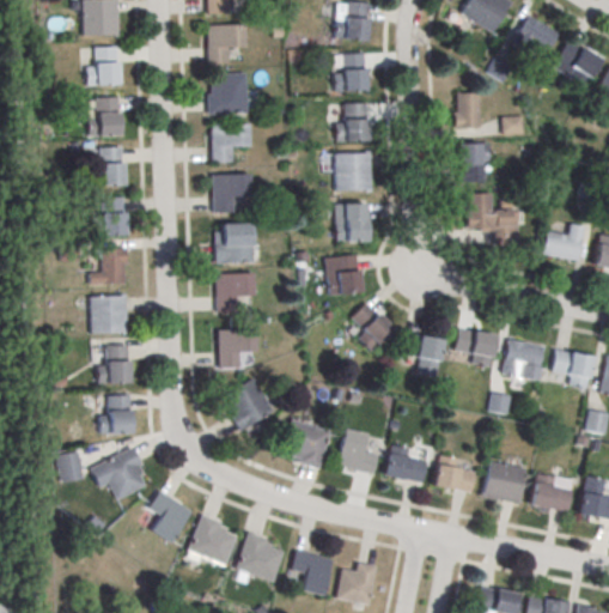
[(117,0),(119,35),(83,36),(81,0),(117,0)]
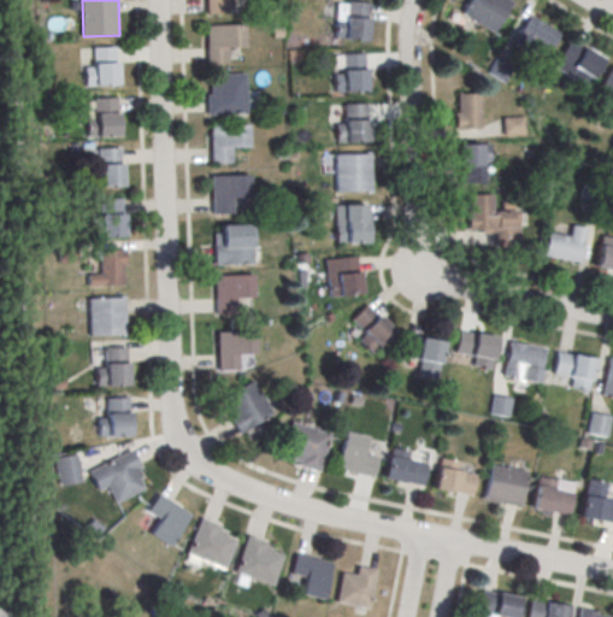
[(208,0),(229,0),(230,13),(210,15),(208,0)]
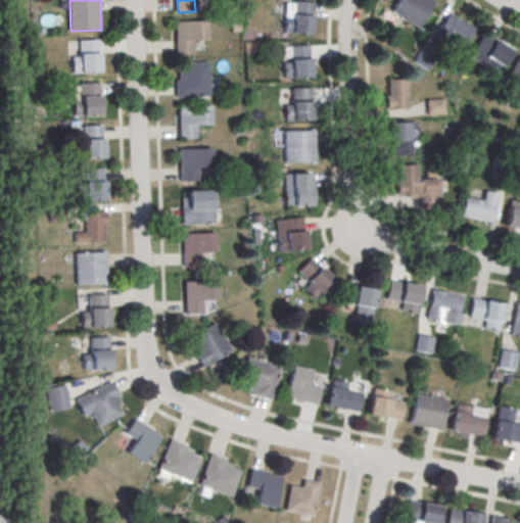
[(432,0),(436,2),(421,28),(394,11),(400,0),(432,0)]
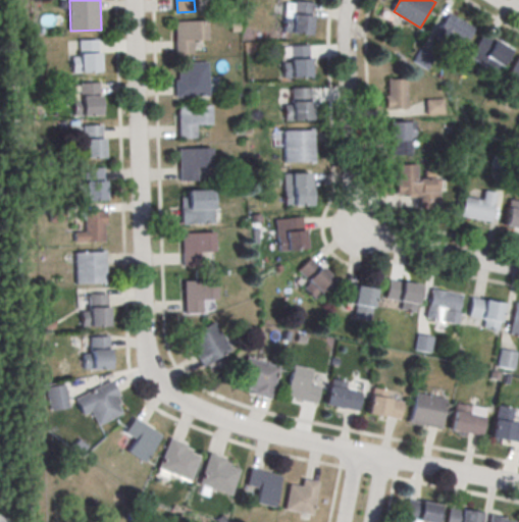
[(296,1),(315,3),(314,15),(315,15),(313,35),(284,32),(287,16),(295,17),(296,1)]
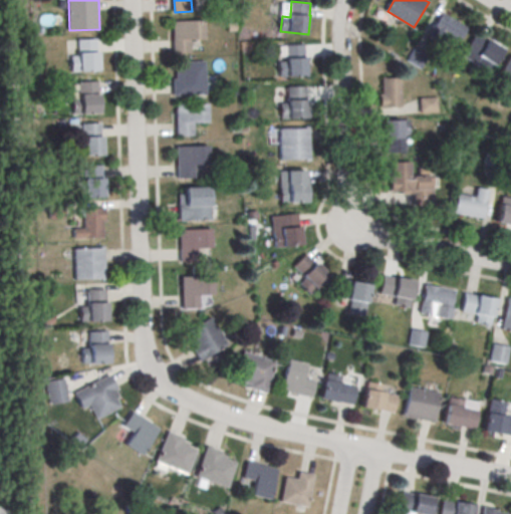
[(469,27),(458,43),(448,37),(442,45),(428,37),(444,12),(469,27)]
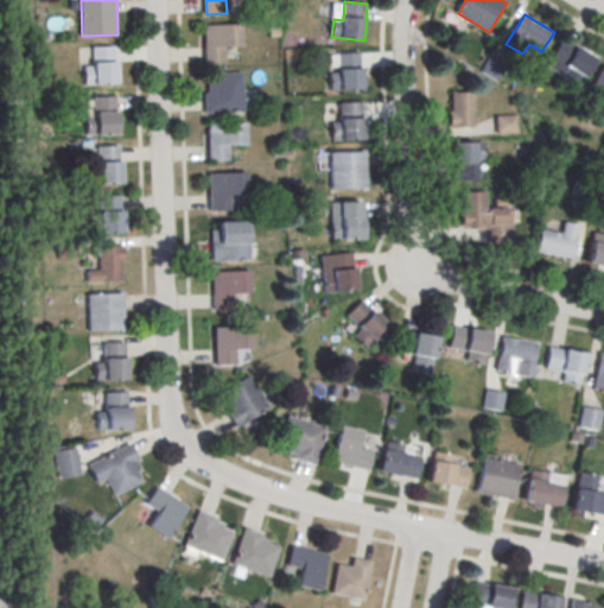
[(205,26),(243,24),(243,46),(227,48),(227,62),(207,63),(205,26)]
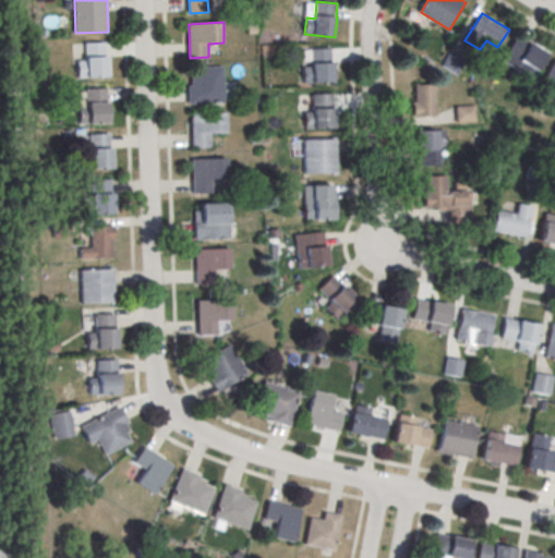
[(547,52),(532,79),(518,70),(522,63),(507,53),(517,36),(529,44),(530,41),(547,52)]
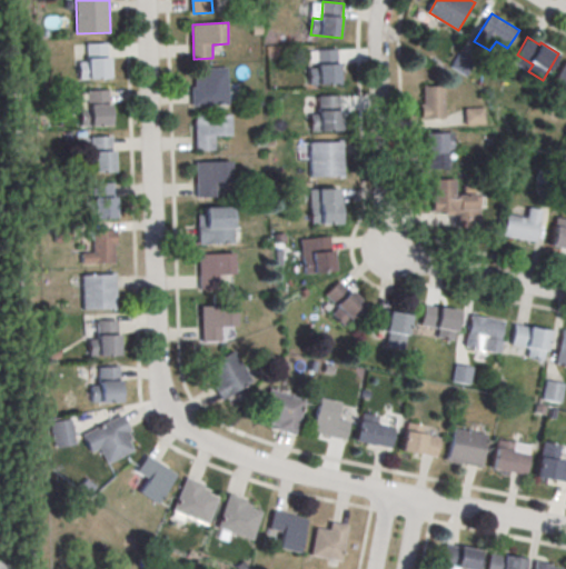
[(110,78),(80,79),(80,62),(88,62),(88,43),(109,43),(110,78)]
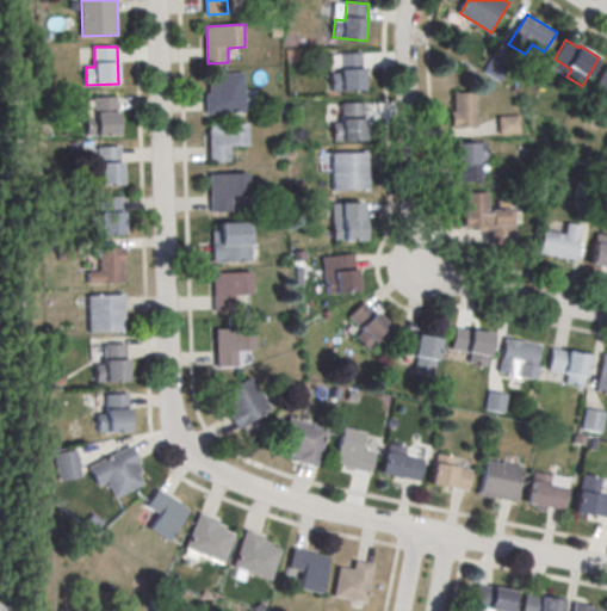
[(341,53),(364,53),(364,67),(366,67),(366,90),(333,91),(333,73),(342,72),(341,53)]
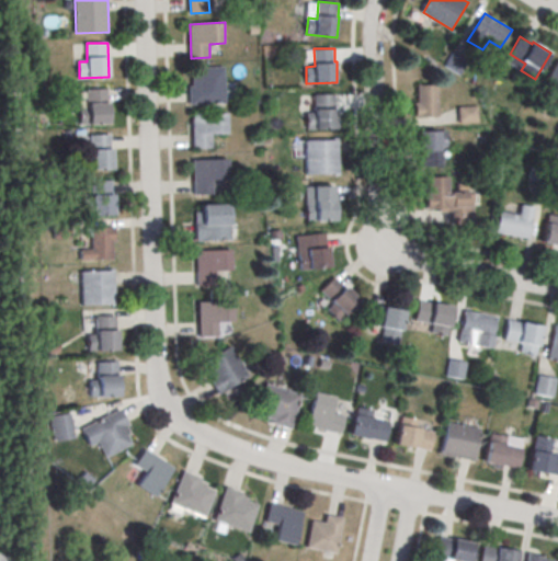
[(458,71),(465,61),(453,55),(447,64),(458,71)]
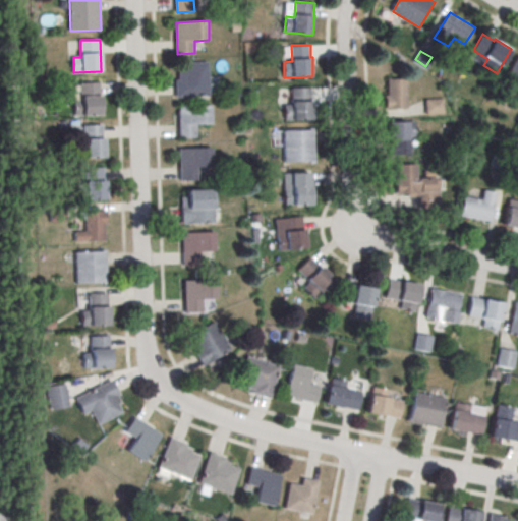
[(179,63),(210,62),(211,97),(177,98),(177,80),(180,80),(179,63)]
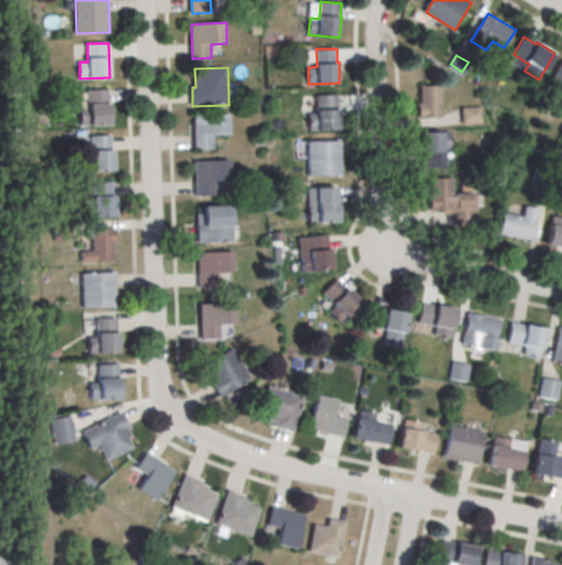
[(442,117),(442,85),(421,85),(421,117),(442,117)]
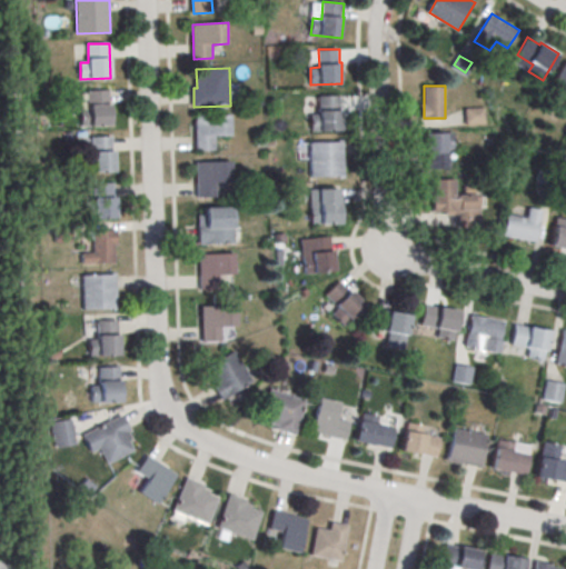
[(111,126),(76,127),(76,106),(91,106),(91,91),(110,90),(111,126)]
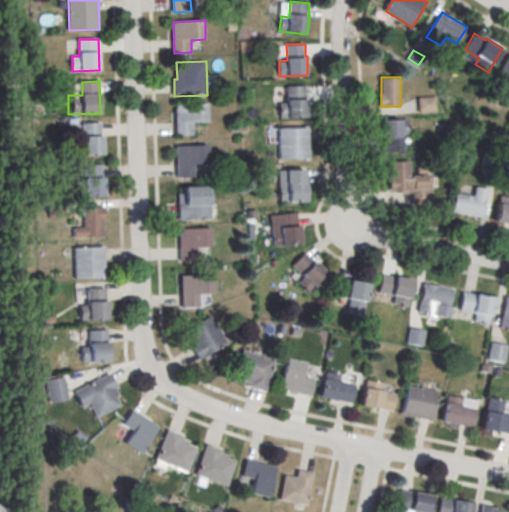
[(288,87),(307,87),(307,99),(308,99),(309,118),(281,118),(281,103),(289,103),(288,87)]
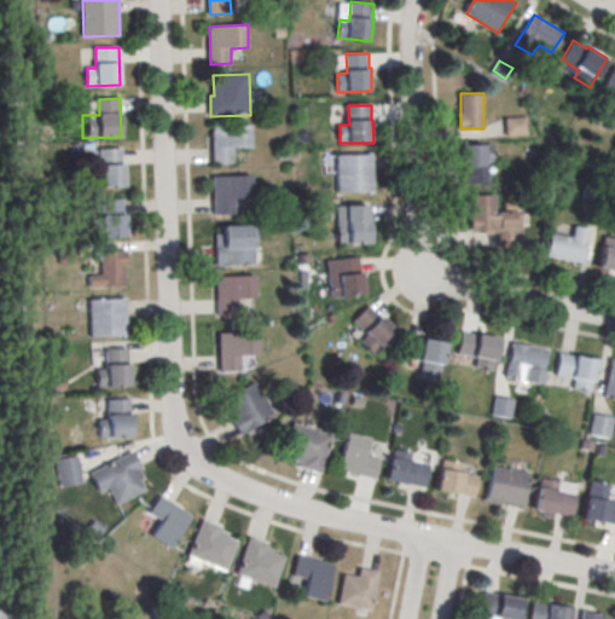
[(508,117),(508,134),(528,134),(528,117),(508,117)]
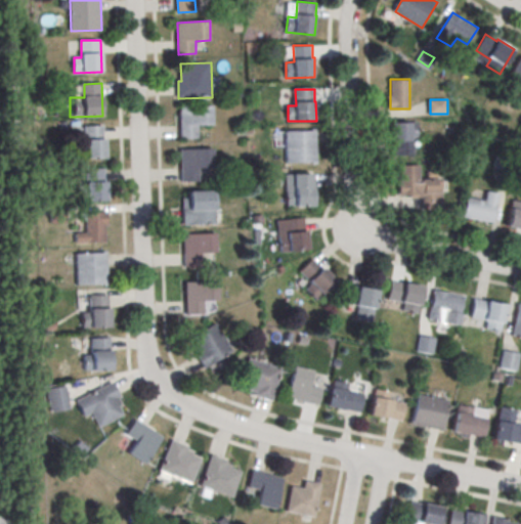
[(181,107),(213,106),(214,125),(199,126),(200,139),(182,139),(181,107)]
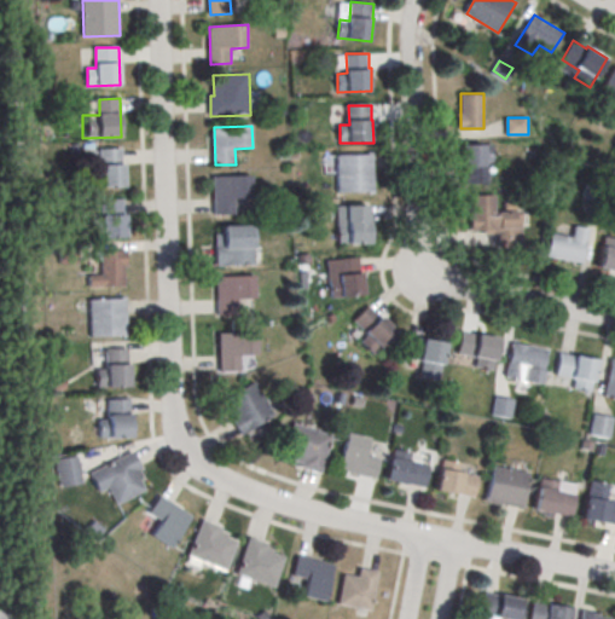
[(495,143),(463,144),(463,183),(487,183),(486,163),(495,163),(495,143)]
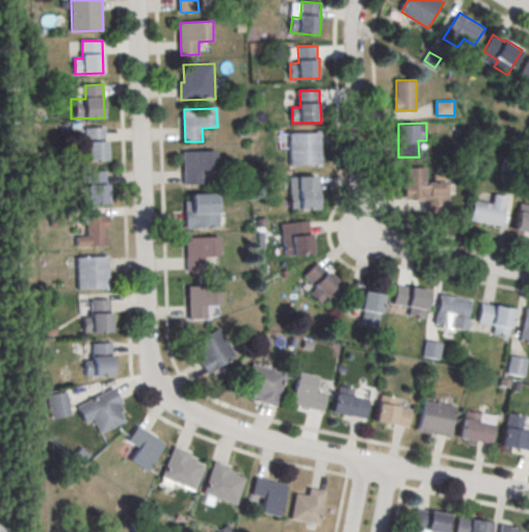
[(107,160),(79,161),(79,145),(86,145),(86,128),(106,128),(107,160)]
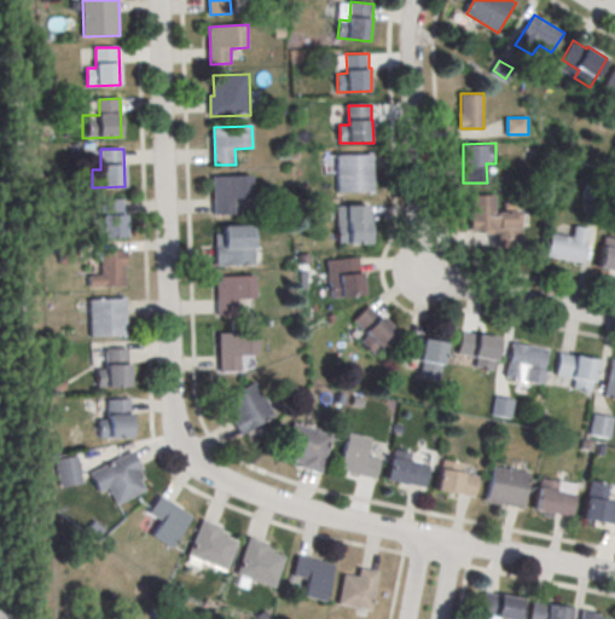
[(338,155),(375,155),(375,191),(338,192),(338,155)]
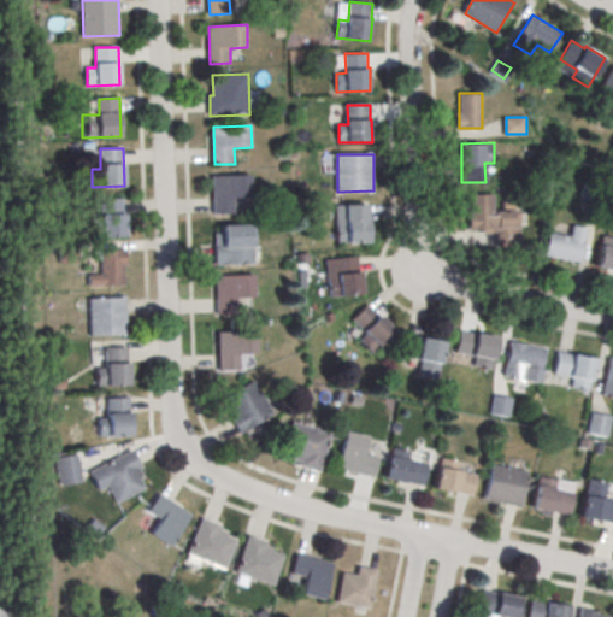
[(213,176),(252,175),(253,198),(235,198),(236,213),(216,215),(213,176)]
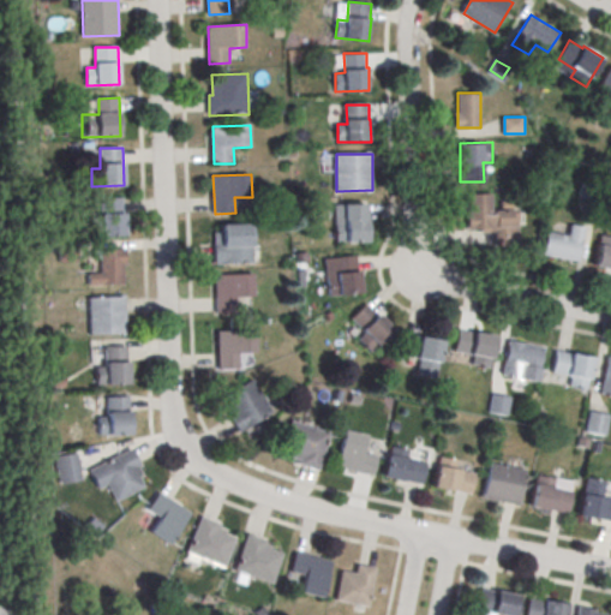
[(585,175),(603,179),(599,199),(580,196),(585,175)]
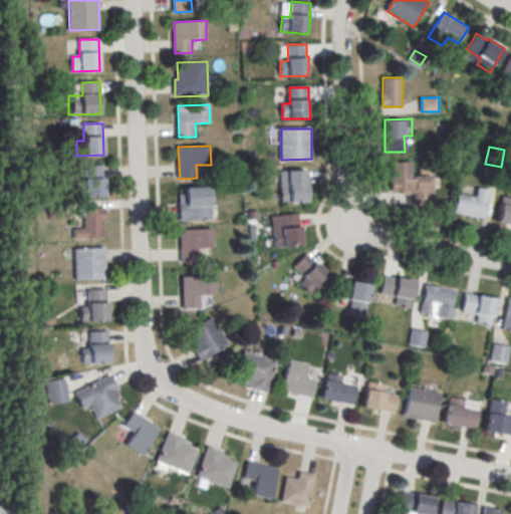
[(435,205),(434,173),(414,173),(414,162),(393,162),(393,192),(416,192),(416,205),(435,205)]
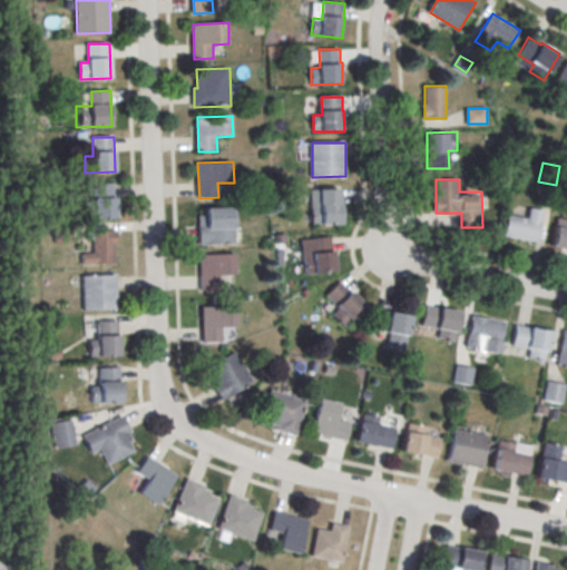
[(117,218),(87,219),(86,203),(95,202),(94,184),(116,183),(117,218)]
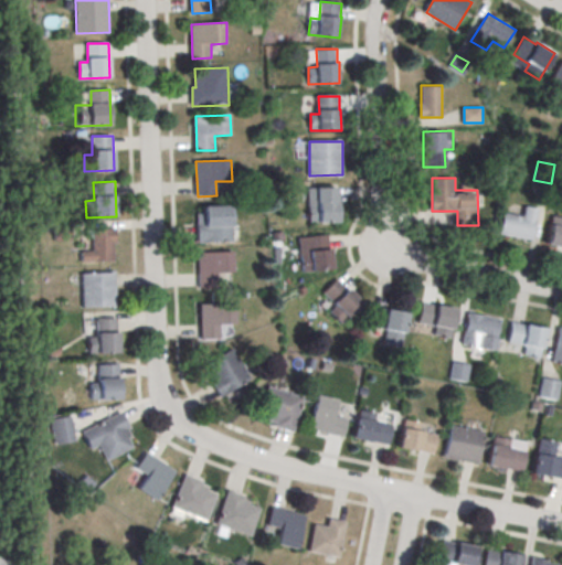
[(338,188),(338,201),(339,201),(340,222),(310,223),(309,189),(338,188)]
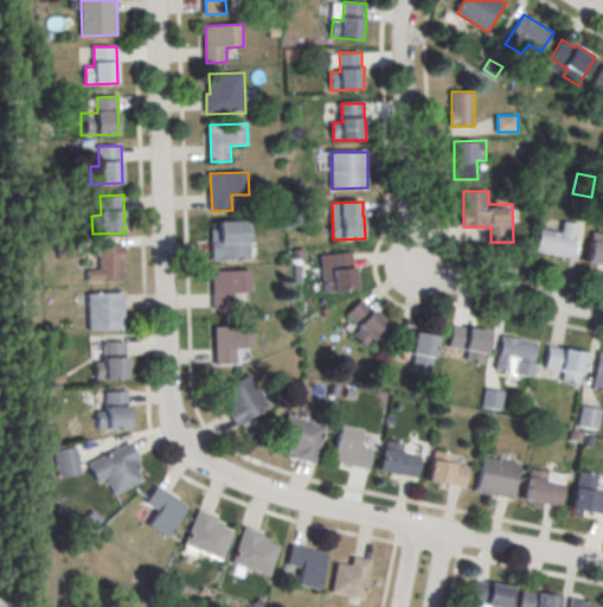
[(213,223),(250,221),(251,243),(233,244),(235,259),(215,260),(213,223)]
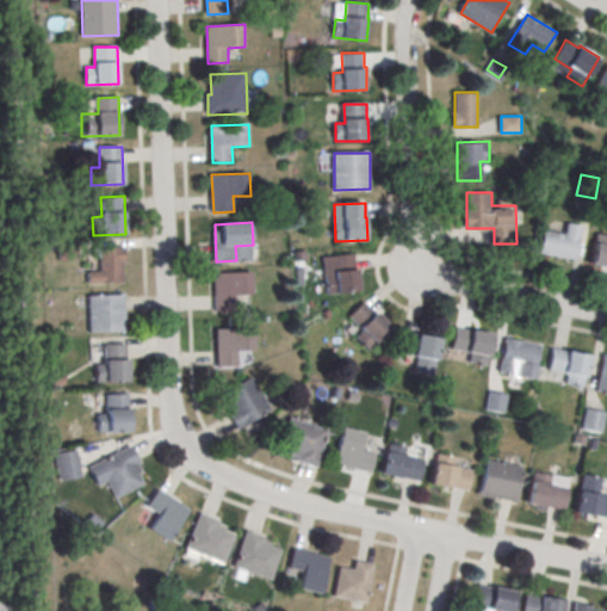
[(545,230),(540,253),(576,260),(583,227),(569,223),(567,235),(545,230)]
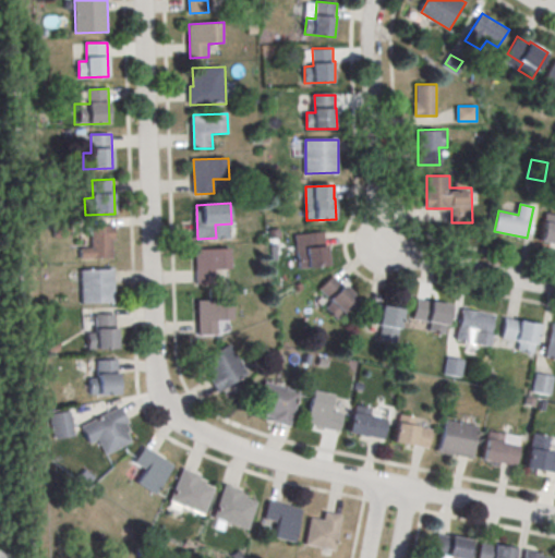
[(554,244),(542,242),(547,214),(554,215),(554,244)]
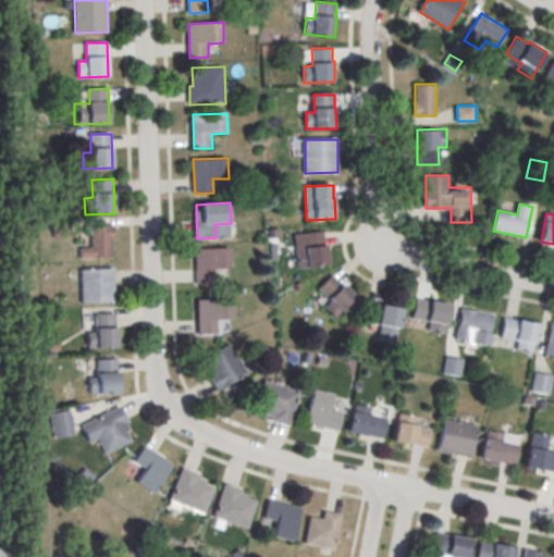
[(113,258),(82,259),(82,247),(93,247),(91,226),(115,225),(115,240),(113,240),(113,258)]
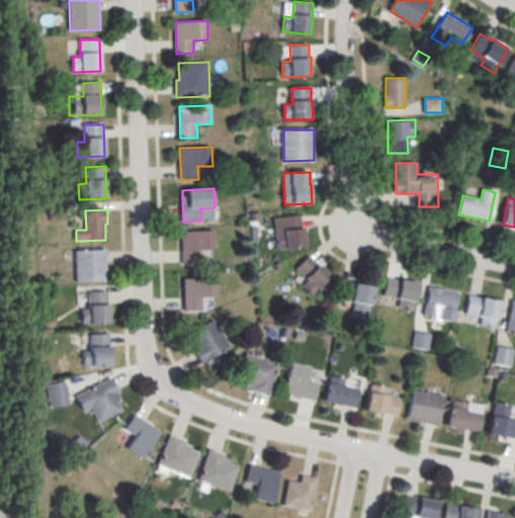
[(302,214),(303,227),(304,227),(306,246),(278,249),(275,218),(302,214)]
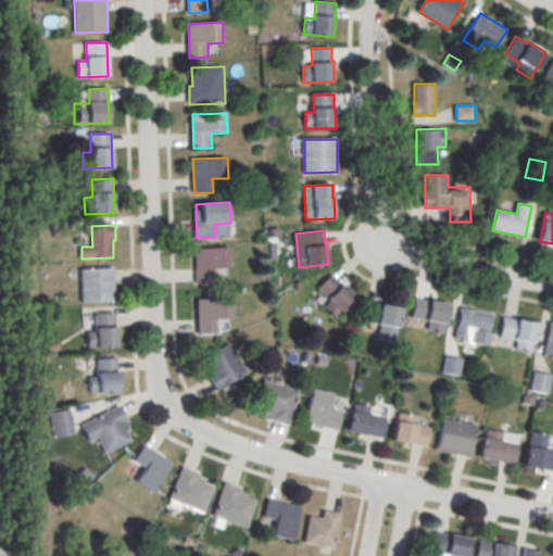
[(197,249),(231,247),(231,267),(216,268),(216,281),(198,282),(197,249)]
